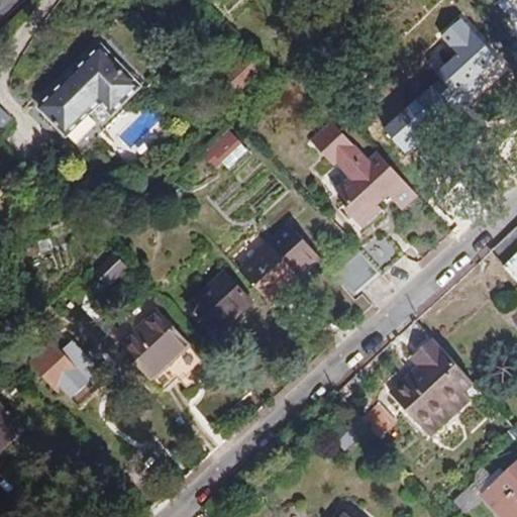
[(98,47),(38,107),(71,140),(103,107),(123,127),(149,100),(98,47)]
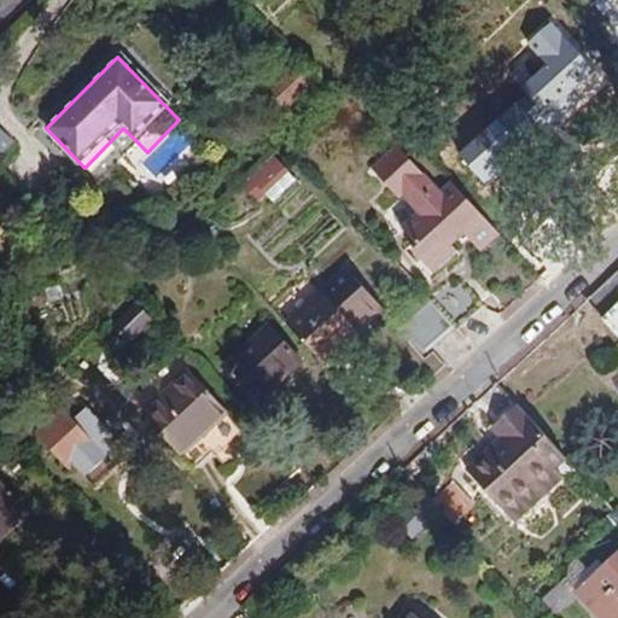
[(263,91),(285,115),(320,82),(298,58),(263,91)]
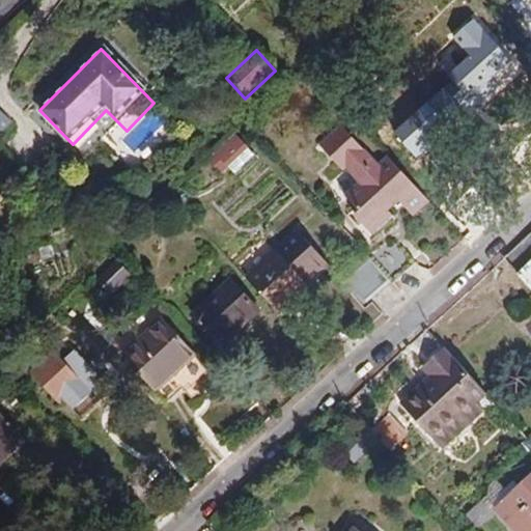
[(462,122),(482,145),(521,109),(492,78),(448,117),(457,127),(462,122)]
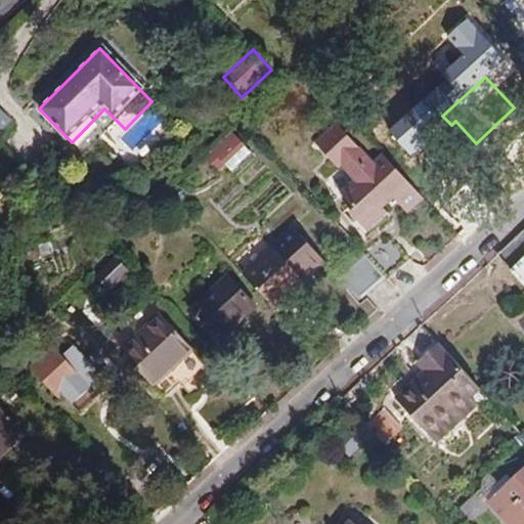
[(409,214),(425,200),(383,154),(374,163),(338,124),(315,144),(339,170),(342,167),(354,181),(341,192),(355,210),(350,215),(366,231),(387,213),(384,209),(395,199),(409,214)]
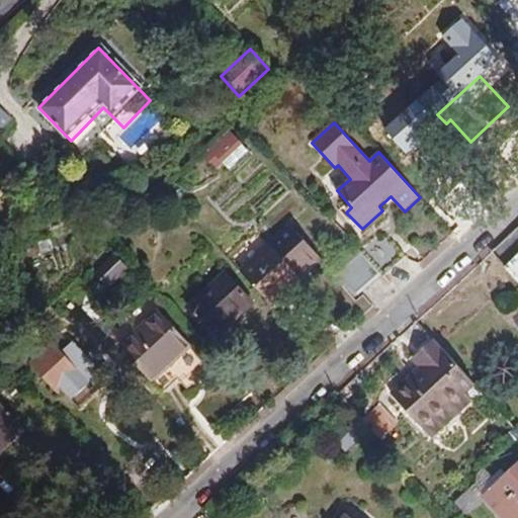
[(230,130),(202,156),(217,171),(244,145),(230,130)]
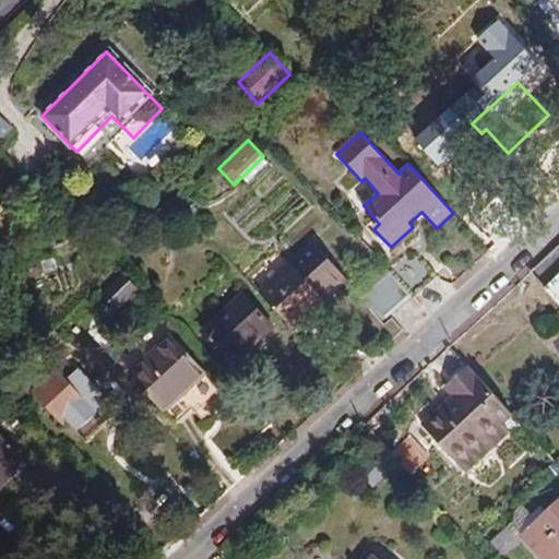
[(259,293),(294,331),(325,301),(324,300),(346,280),(313,244),(259,293)]
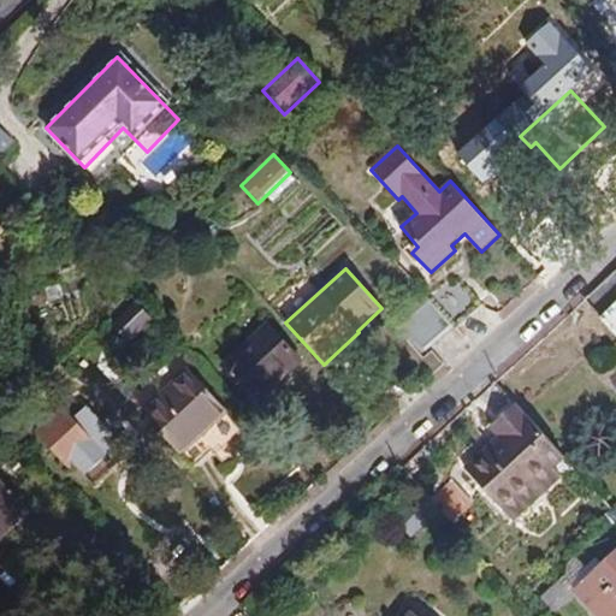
[(615,271),(584,301),(600,319),(615,306),(615,271)]
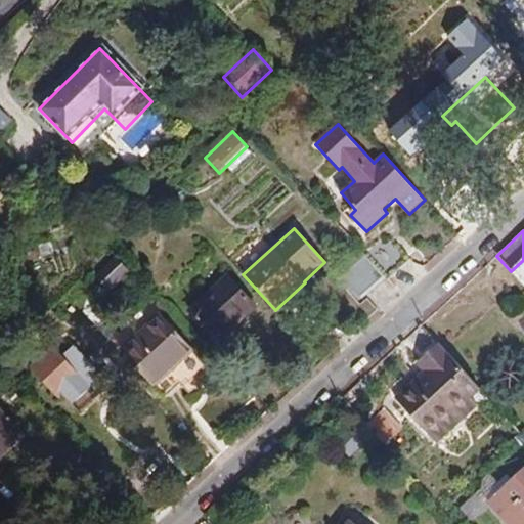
[(386,277),(387,279),(410,260),(392,238),(384,247),(379,241),(363,254),(365,255),(386,277)]
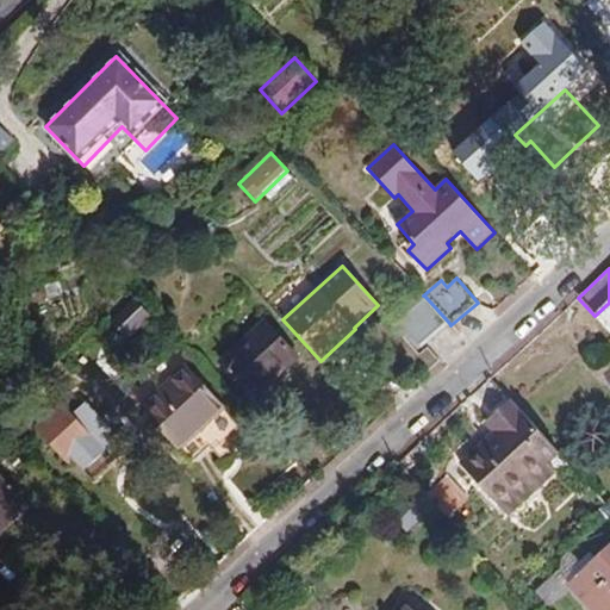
[(397,322),(421,349),(449,323),(425,297),(397,322)]
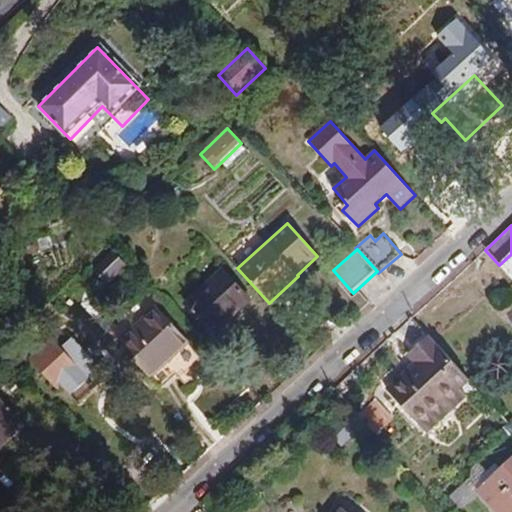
[(90,270),(104,285),(126,265),(112,250),(90,270)]
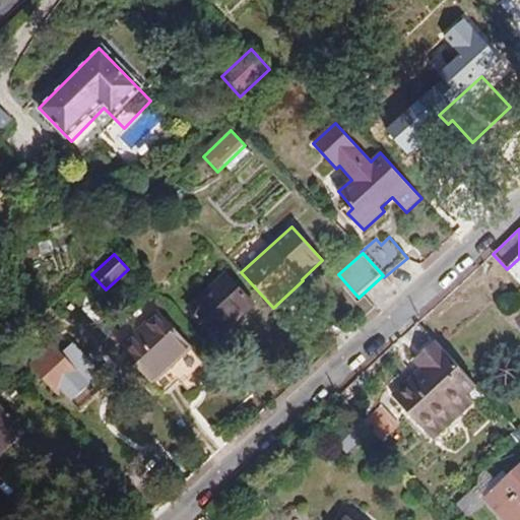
[(519,258),(507,269),(519,283),(519,258)]
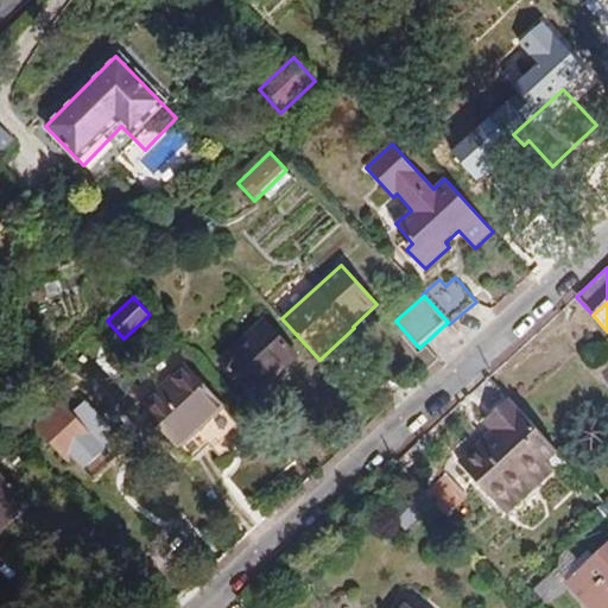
[(220,362),(265,412),(282,398),(271,386),(298,358),(264,322),(220,362)]
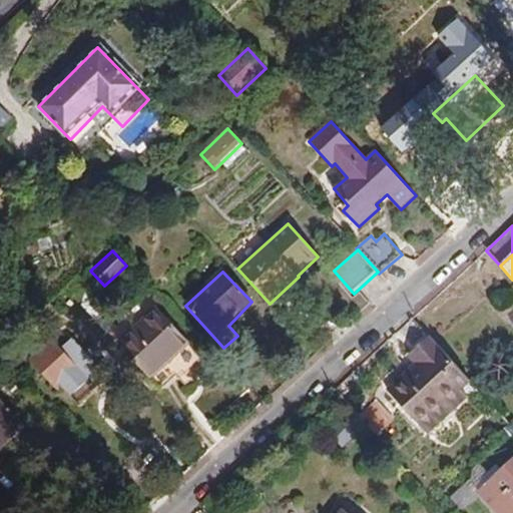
[(119,343),(152,378),(183,349),(188,344),(156,309),(119,343)]
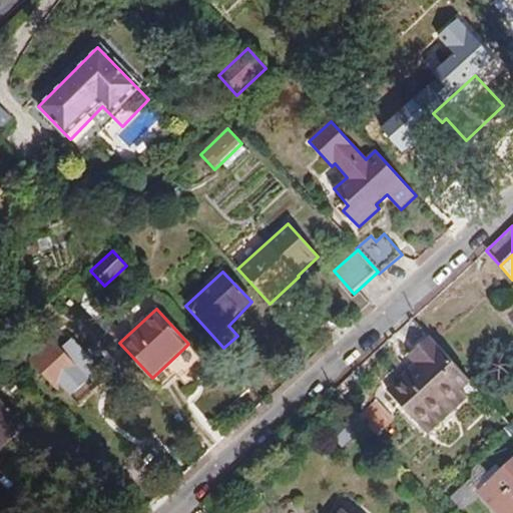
[(472,383),(429,337),(407,357),(414,364),(418,369),(411,375),(407,371),(386,390),(427,435),(468,397),(463,391),(472,383)]
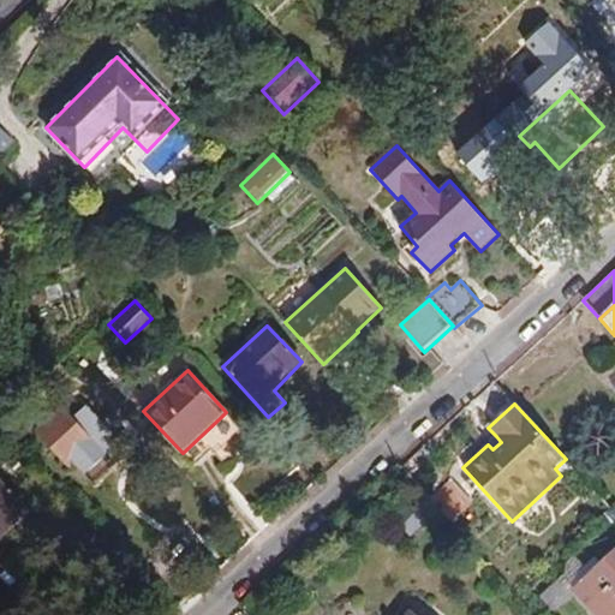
[(40,440),(71,472),(97,448),(66,415),(40,440)]
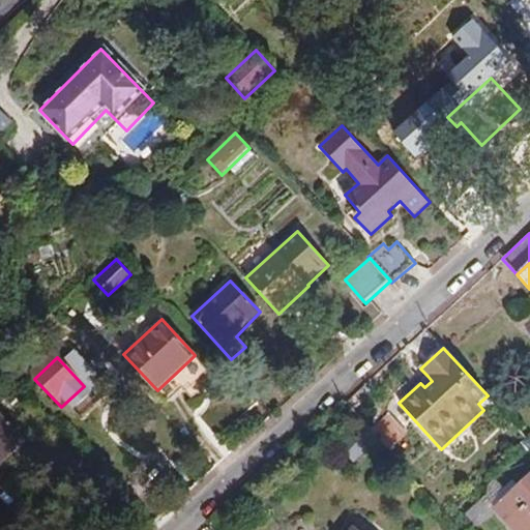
[(179,383),(184,388),(202,373),(189,360),(157,390),(164,398),(179,383)]
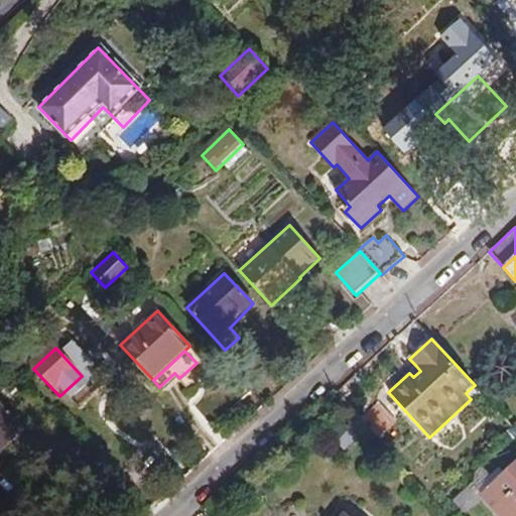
[(416,366),(409,373),(413,377),(420,371),(416,366)]
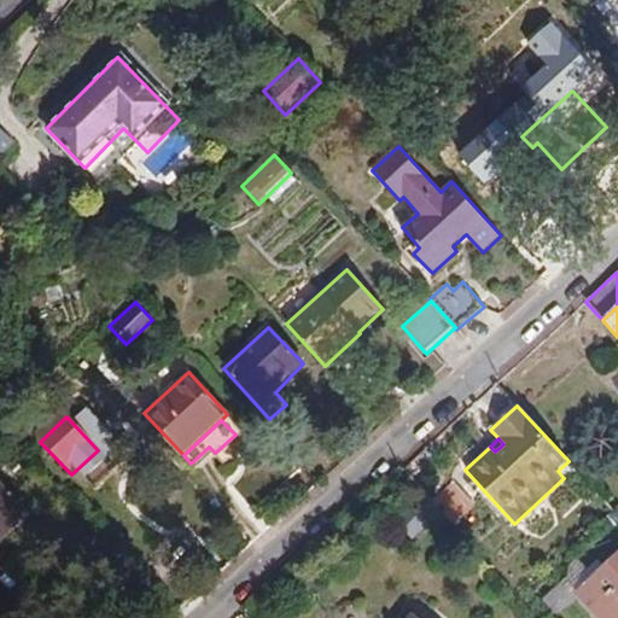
[(477,506),(456,484),(438,501),(459,523),(477,506)]
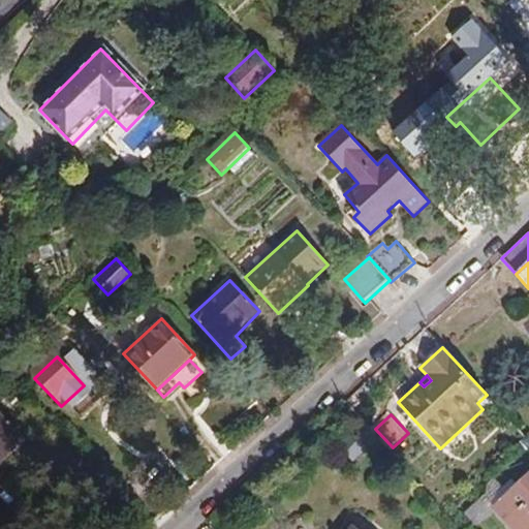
[(0,453),(18,437),(0,417),(0,453)]
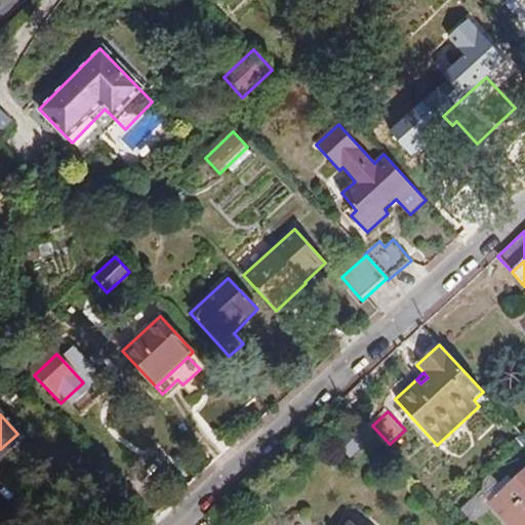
[(337,442),(351,457),(361,447),(348,432),(337,442)]
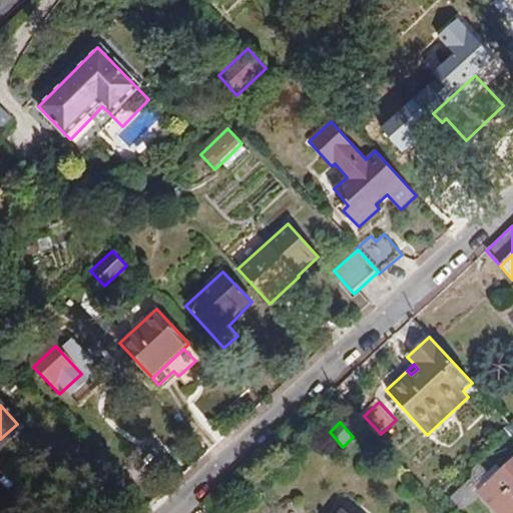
[(512,512),(512,457),(480,489),(502,512),(512,512)]
